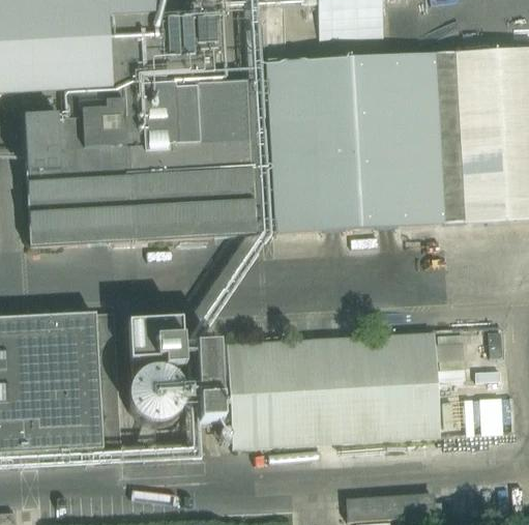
[(0,0),(0,92),(22,91),(23,112),(22,112),(26,173),(27,173),(30,244),(256,232),(247,80),(215,82),(213,52),(190,54),(188,23),(193,23),(192,22),(173,23),(173,13),(163,15),(163,9),(154,10),(153,0),(0,0)]
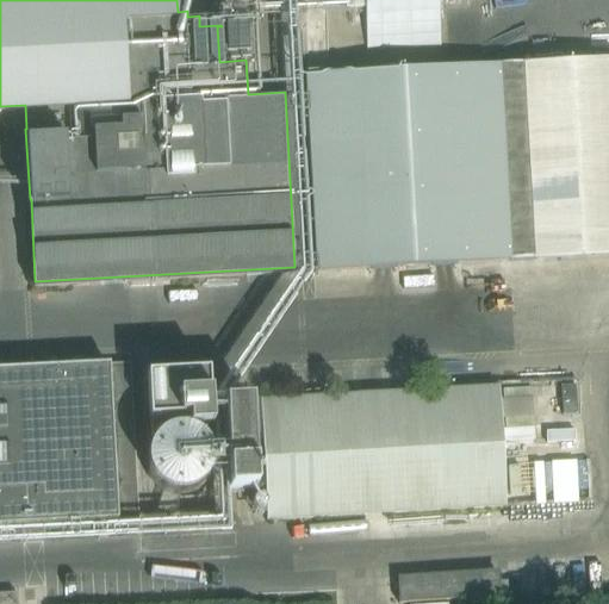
[(378,0),(379,36),(448,35),(447,0),(378,0)]
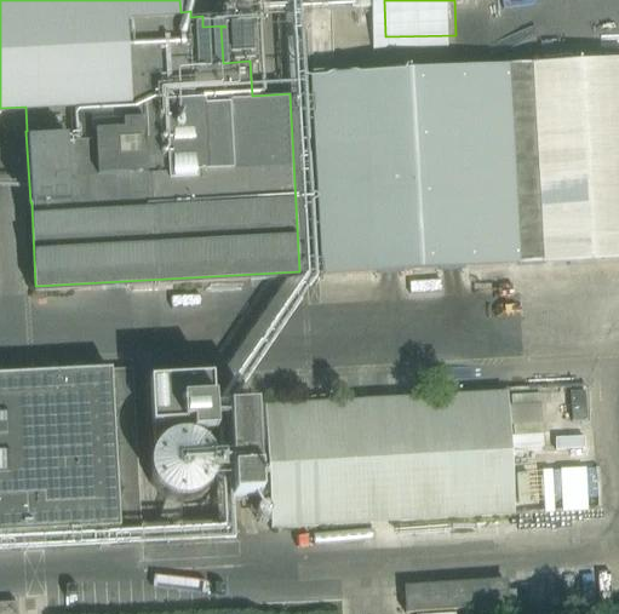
[(618,53),(311,72),(324,270),(618,253),(618,53)]
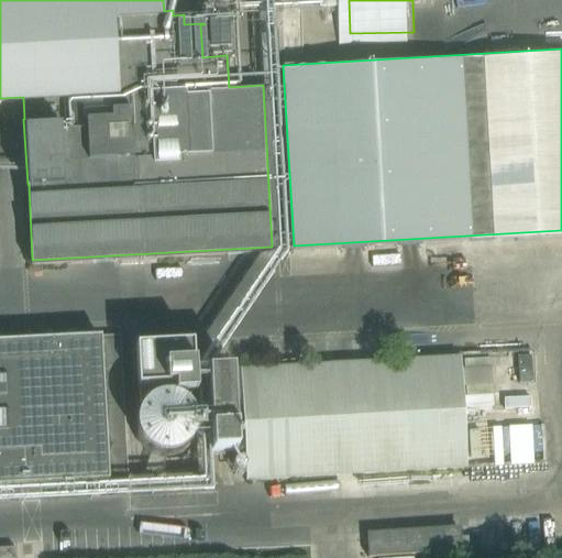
[(0,481),(127,476),(120,334),(0,339),(0,481)]
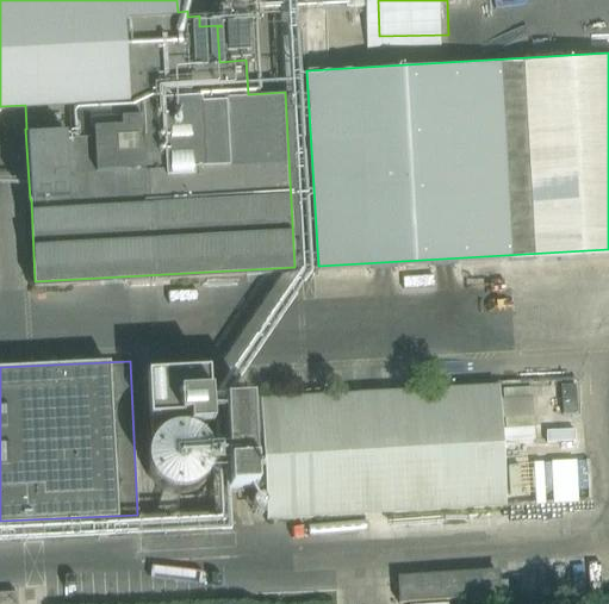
[(209,367),(148,369),(150,417),(188,416),(190,425),(212,424),(209,367)]
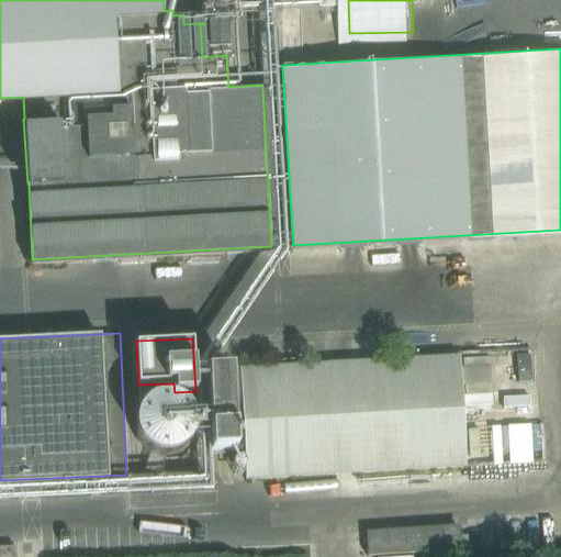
[(530,351),(518,351),(519,377),(533,377),(530,351)]
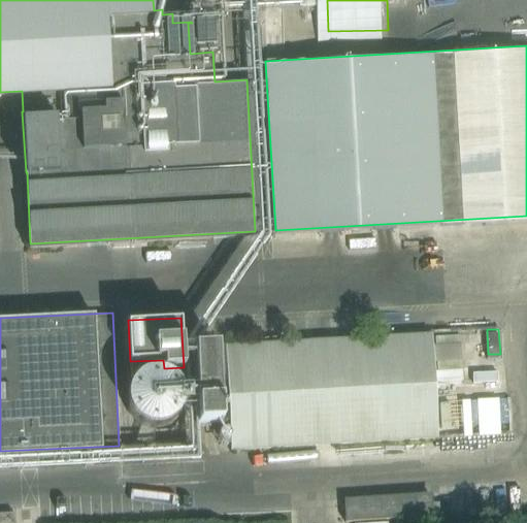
[(232,446),(439,434),(433,330),(226,341),(232,446)]
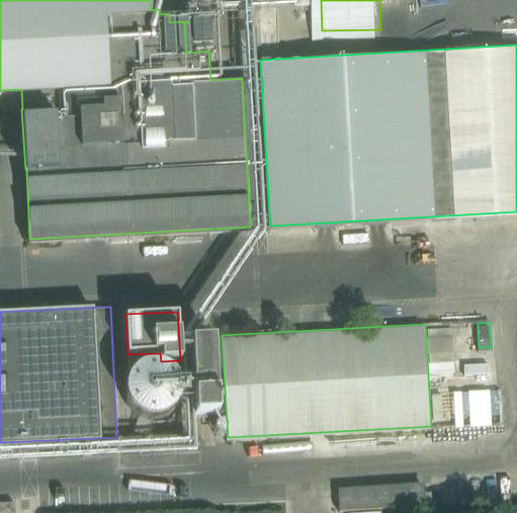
[(195,413),(218,412),(213,336),(191,337),(195,413)]
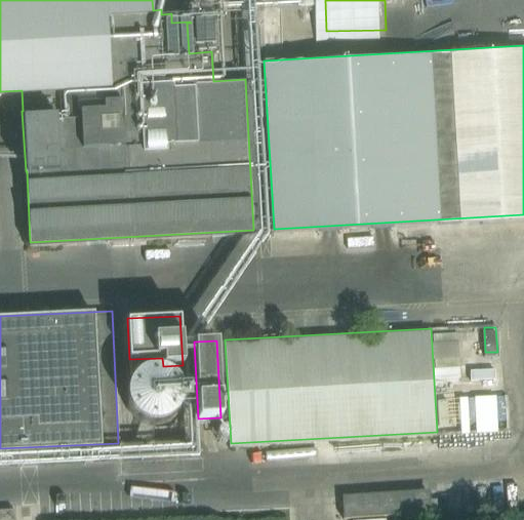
[(149,426),(168,416),(176,396),(167,376),(148,369),(127,377),(120,398),(128,417),(149,426)]
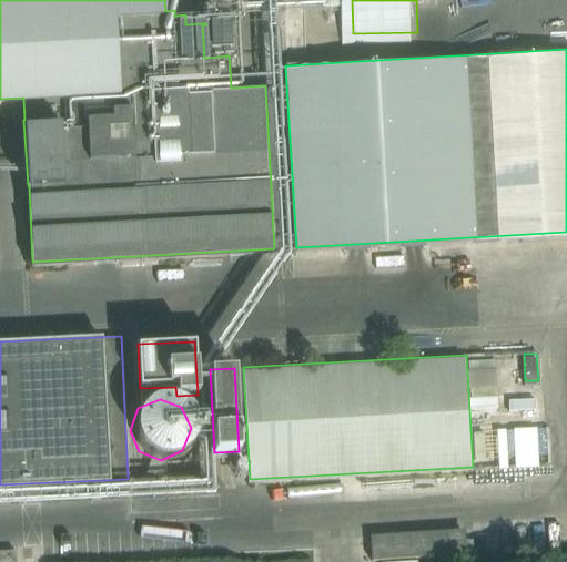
[(373,557),(468,550),(467,531),(372,537),(373,557)]
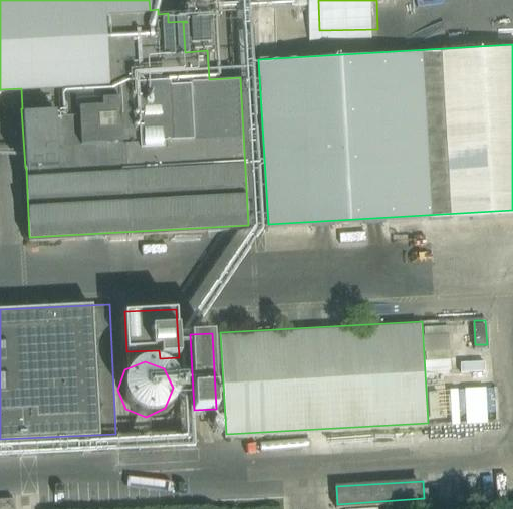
[(0,508),(16,508),(15,496),(0,496),(0,508)]
